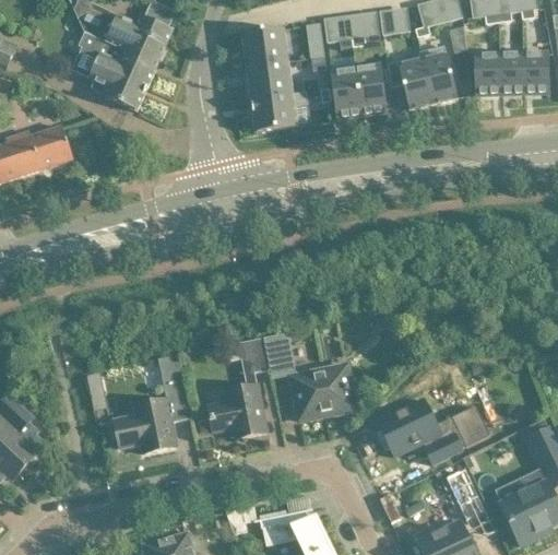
[(85,32),(95,36),(123,49),(121,56),(153,71),(173,28),(167,26),(175,10),(153,0),(151,0),(143,16),(140,14),(135,23),(116,14),(114,20),(108,18),(108,16),(76,2),(79,0),(76,0),(73,7),(83,31),(83,32),(85,33),(85,32)]
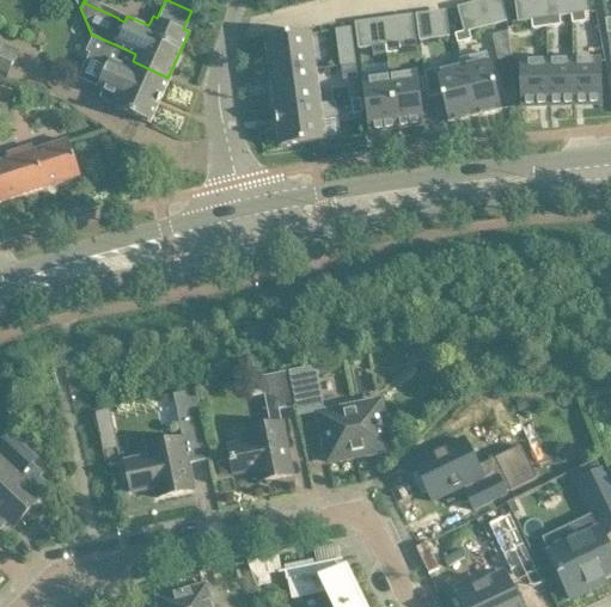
[(474,0),(456,5),(463,29),(468,28),(506,17),(500,0),(474,0)]
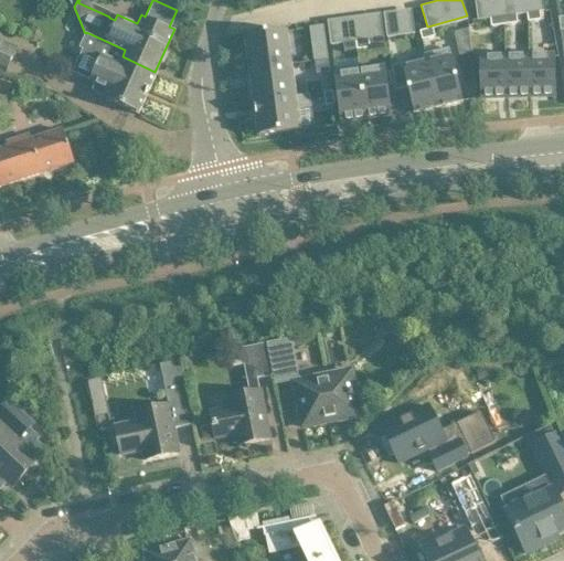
[(489,16),(502,13),(501,0),(475,0),(477,17),(489,16)]
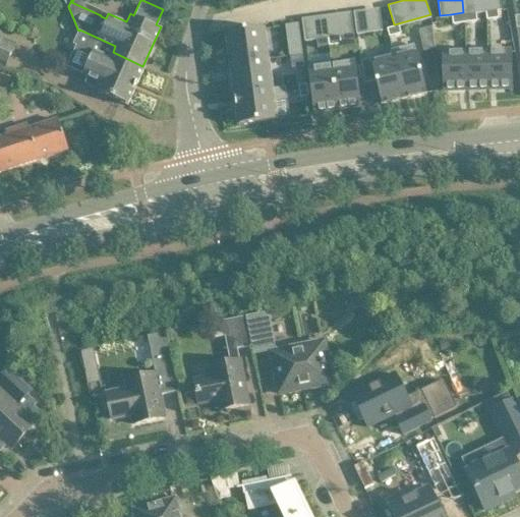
[(462,0),(463,12),(475,10),(485,9),(484,0),(462,0)]
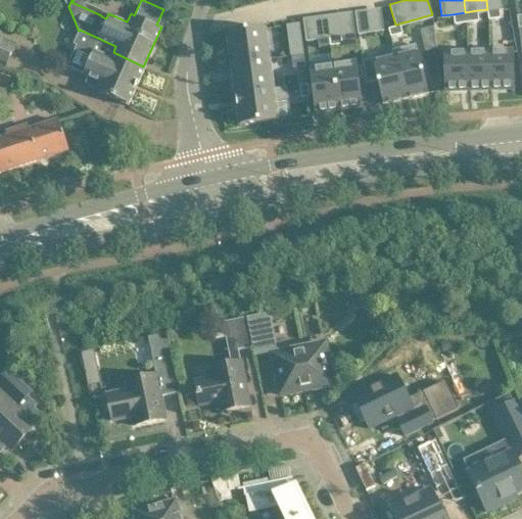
[(486,0),(487,9),(500,8),(503,7),(502,0),(486,0)]
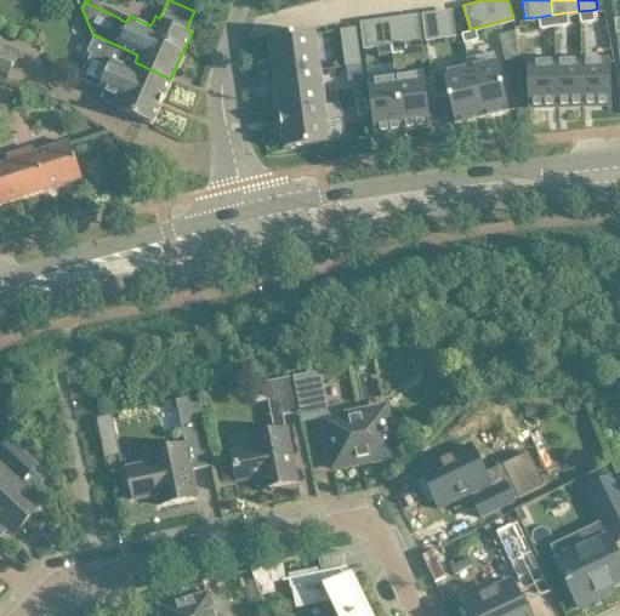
[(451,7),(421,11),(425,38),(455,34),(451,7)]
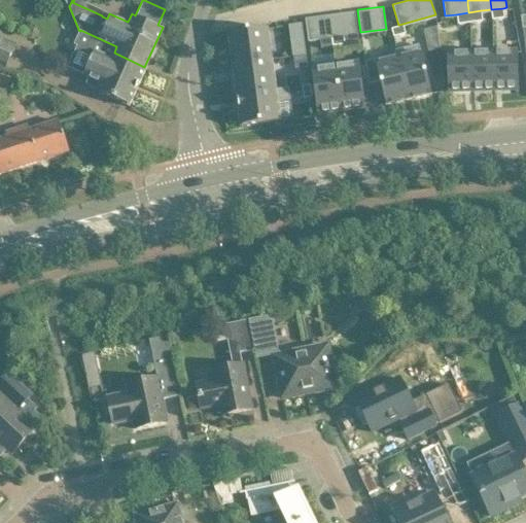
[(503,8),(491,9),(492,18),(504,15),(503,8)]
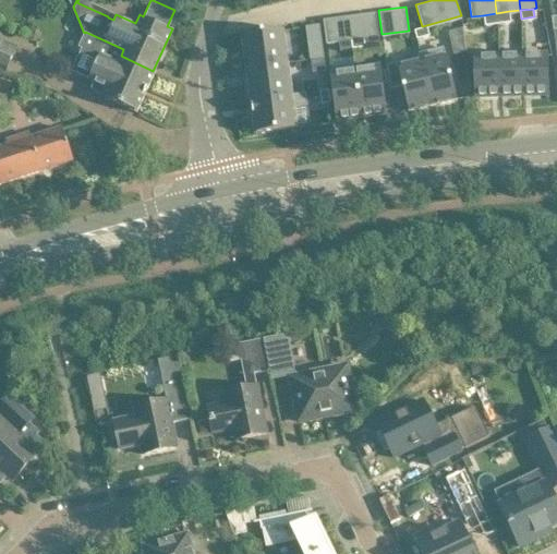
[(375,10),(348,14),(350,38),(363,36),(378,34),(375,10)]
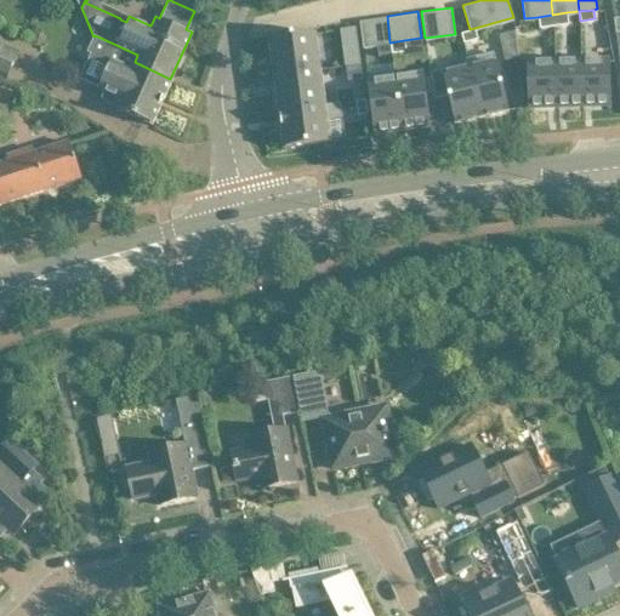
[(567,12),(552,15),(553,24),(568,22),(567,12)]
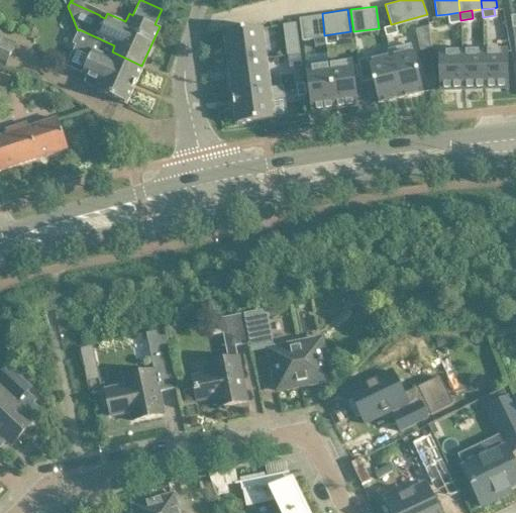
[(459,12),(447,14),(448,22),(460,20),(459,12)]
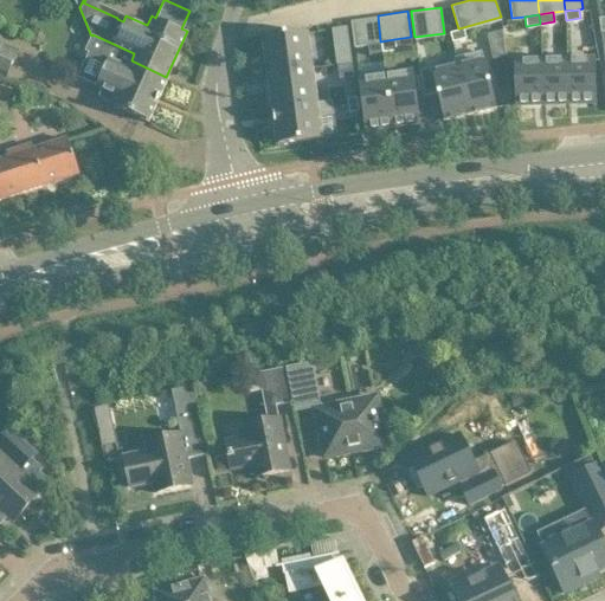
[(367,43),(380,41),(378,15),(351,19),(354,45),(367,43)]
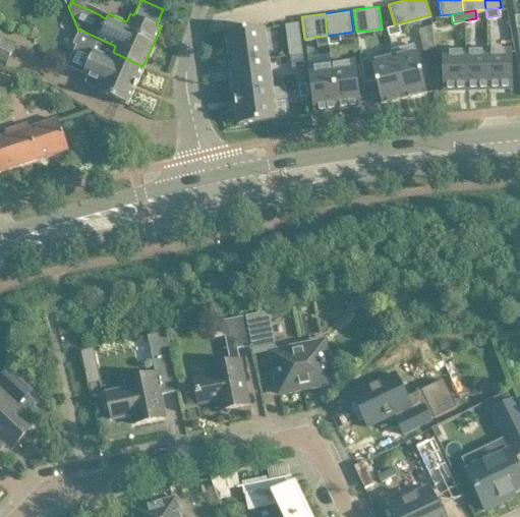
[(431,20),(417,23),(422,44),(434,42),(431,20)]
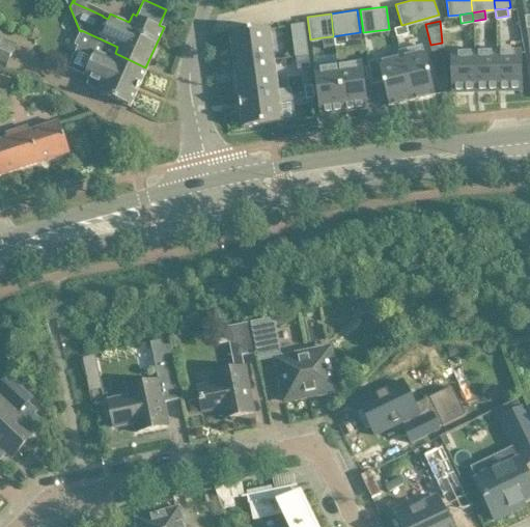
[(401,25),(394,27),(396,35),(408,31),(406,24),(401,25)]
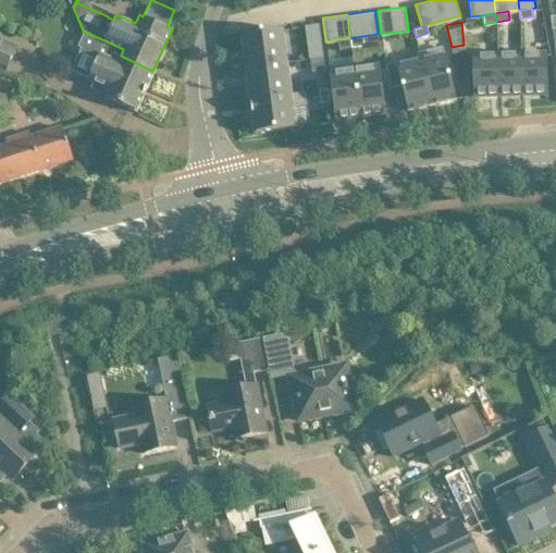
[(241,32),(245,65),(286,60),(282,26),(241,32)]
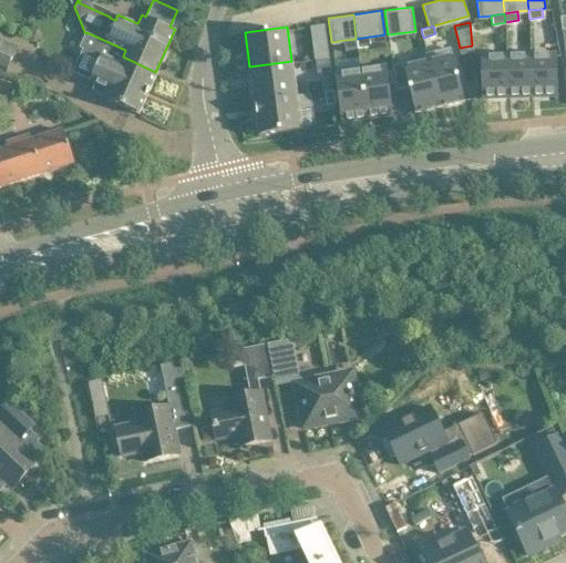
[(386,43),(384,34),(369,37),(370,45),(386,43)]
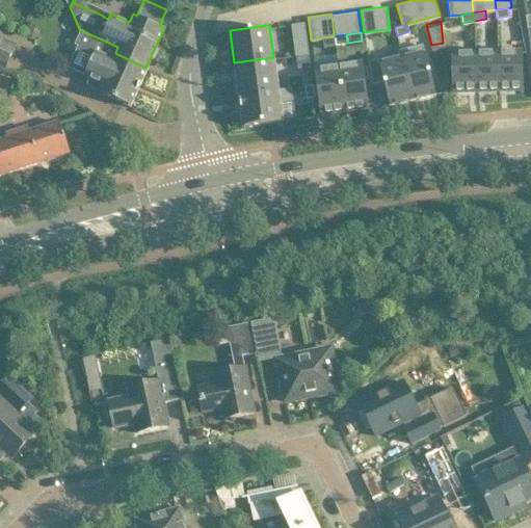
[(117,47),(90,34),(85,47),(95,50),(84,73),(84,74),(89,77),(87,81),(100,87),(99,90),(130,104),(145,68),(115,53),(117,47)]
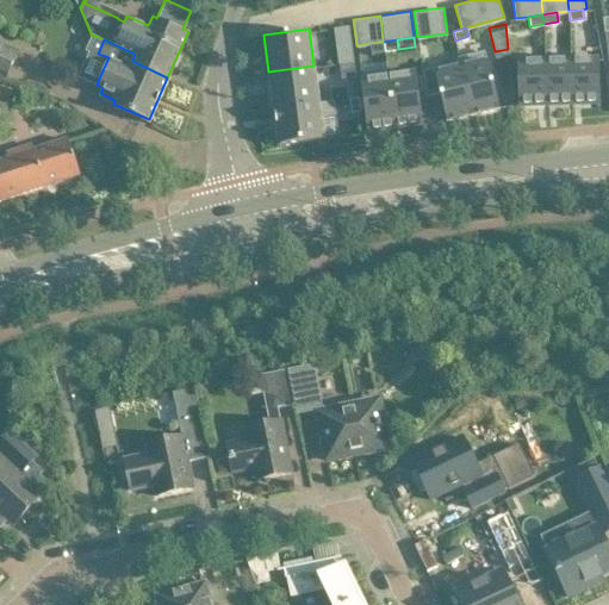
[(397,39),(383,42),(385,50),(398,49),(397,39)]
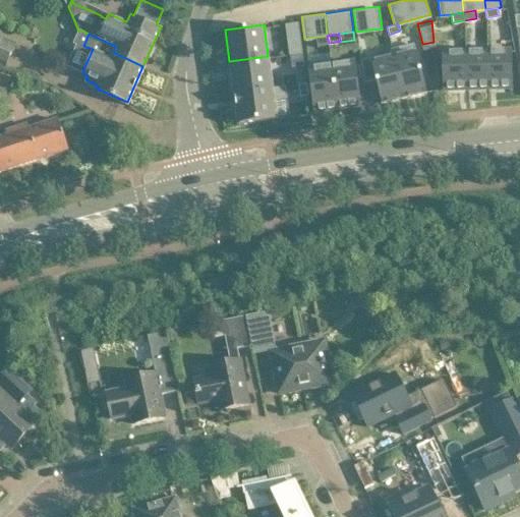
[(0,63),(5,65),(15,42),(0,35),(0,63)]
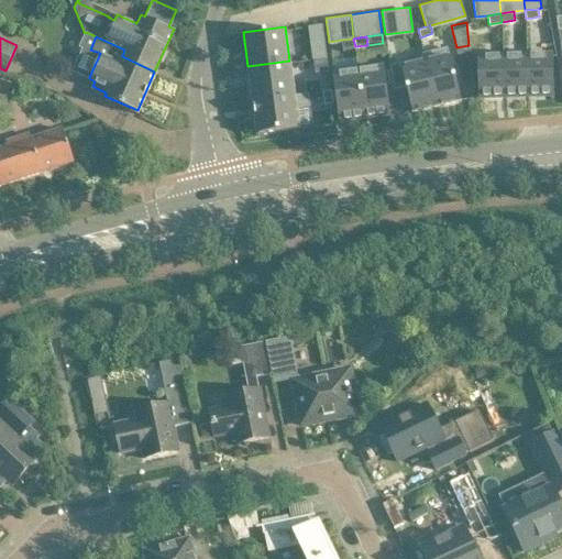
[(353,39),(341,40),(342,48),(355,46),(353,39)]
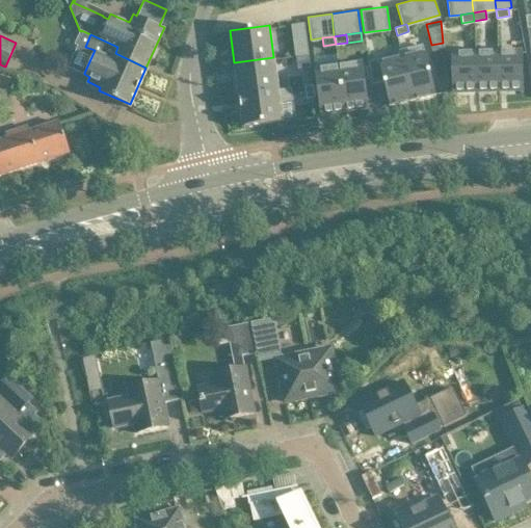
[(306,37),(293,40),(295,54),(308,53),(306,37)]
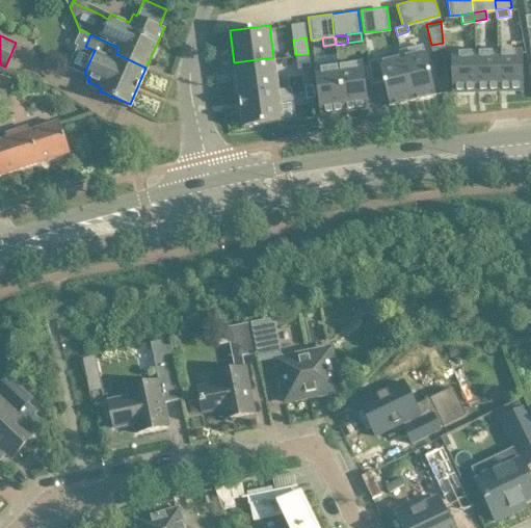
[(422,43),(400,48),(412,98),(434,93),(422,43)]
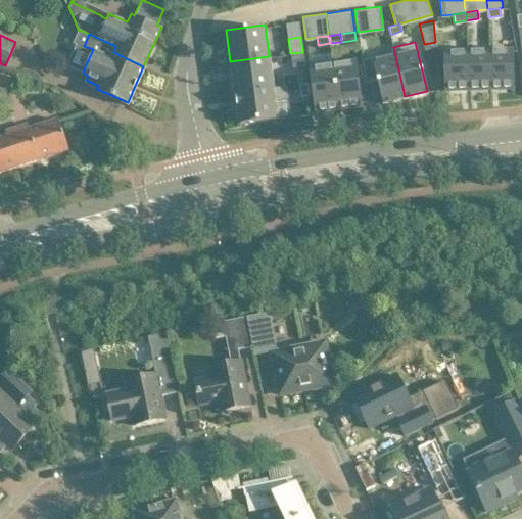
[(393,51),(362,59),(365,81),(377,78),(382,101),(405,96),(393,47),(392,47),(393,51)]
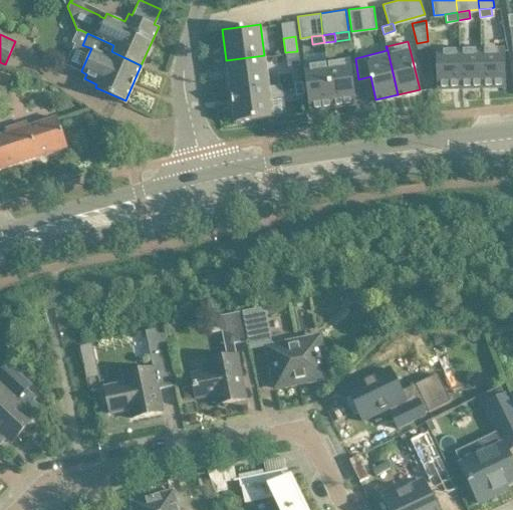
[(481,48),(459,49),(460,85),(482,84),(481,48)]
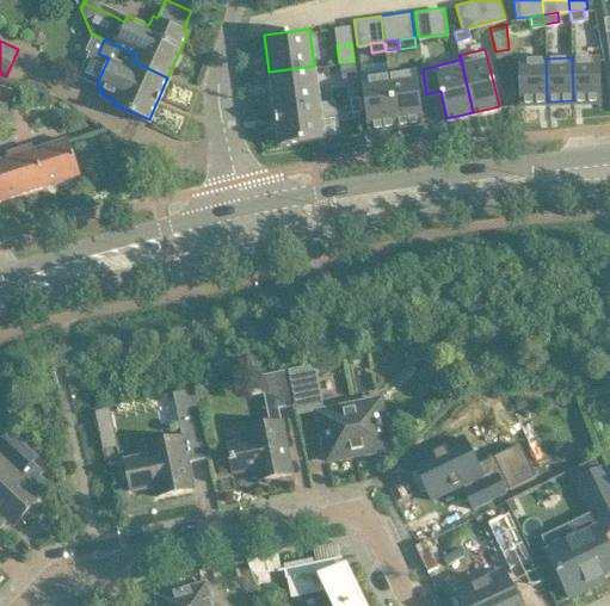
[(598,57),(572,57),(573,100),(599,100),(598,57)]
